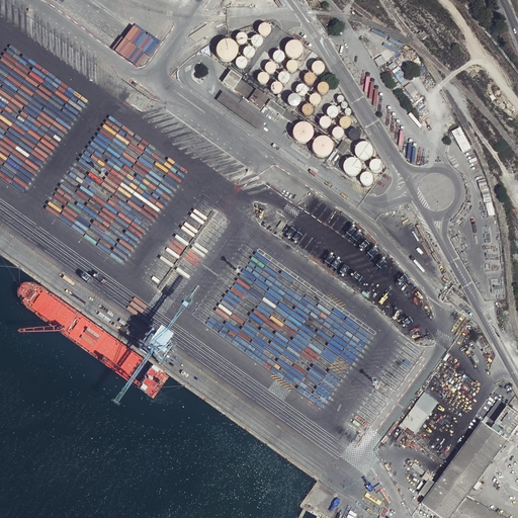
[(268,26),(267,25),(265,24),(263,24),(262,24),(260,25),(259,26),(258,28),(258,30),(258,31),(259,33),(260,34),(262,35),(263,35),(265,35),(267,34),(268,33),(269,31),(269,30),(269,28),(268,26)]
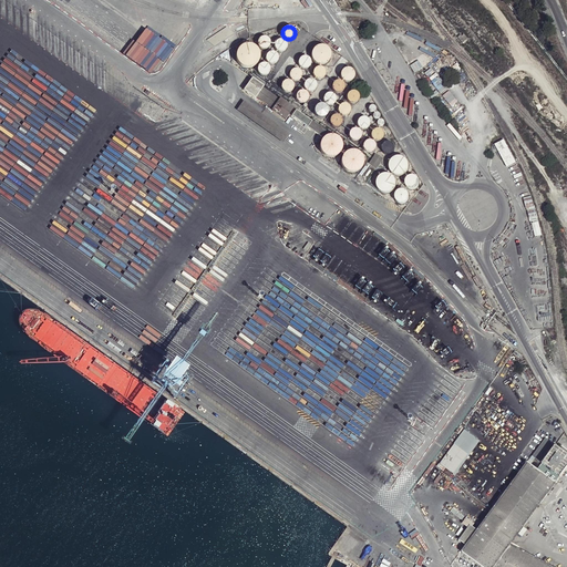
[(268,38),(266,37),(265,35),(263,35),(260,37),(258,38),(257,40),(257,42),(257,43),(258,45),(260,47),(261,48),(264,48),(266,48),(267,47),(269,45),(269,43),(269,41),(269,39),(268,38)]
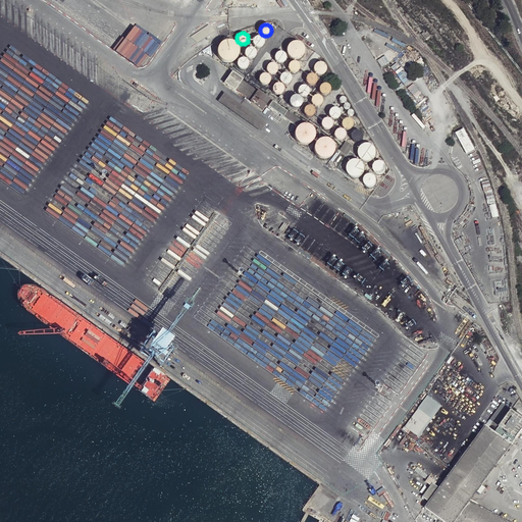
[(261,37),(259,36),(257,36),(255,37),(254,38),(253,40),(252,42),(252,43),(253,45),(254,47),(256,48),(257,48),(259,48),(261,47),(263,46),(264,44),(264,42),(263,40),(262,38),(261,37)]
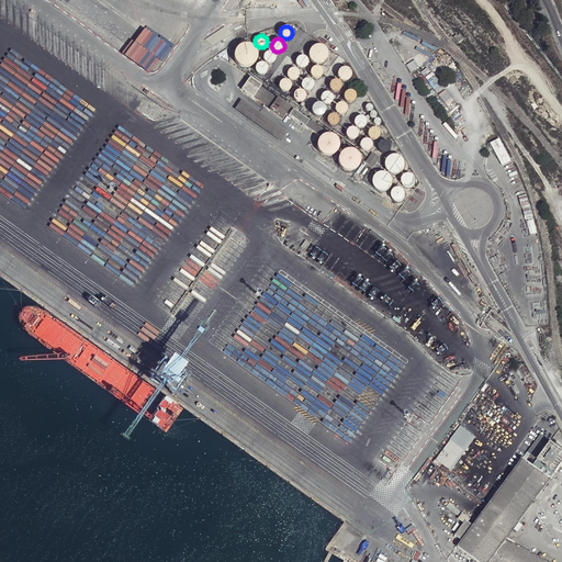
[(244,44),(242,44),(240,45),(237,46),(236,48),(234,51),(234,53),(233,55),(234,59),(235,62),(236,64),(238,65),(240,66),(243,67),(245,67),(248,67),(250,66),(251,65),(254,63),(256,59),(257,56),(257,54),(256,52),(254,48),(251,46),(250,45),(248,44),(246,44),(244,44)]
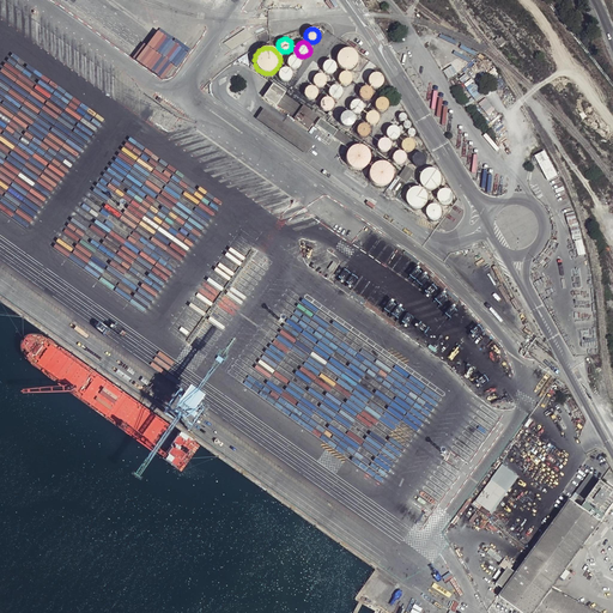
[(349,49),(346,49),(345,49),(343,49),(341,50),(339,52),(338,53),(337,54),(337,55),(335,56),(335,59),(335,61),(335,62),(337,65),(337,66),(338,67),(339,68),(340,70),(341,70),(344,71),(345,71),(346,71),(349,71),(351,70),(353,68),(354,67),(356,65),(357,64),(357,61),(358,60),(357,58),(357,55),(356,53),(353,52),(352,50),(350,49),(349,49)]
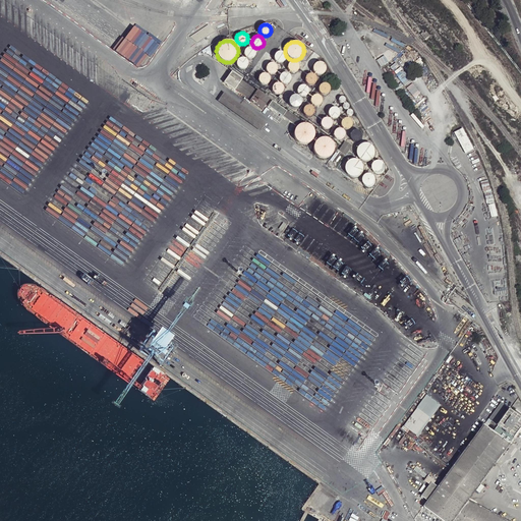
[(253,57),(254,56),(255,54),(254,52),(253,50),(252,49),(250,48),(249,48),(247,49),(245,49),(244,51),(243,52),(243,54),(244,56),(245,58),(246,59),(248,60),(250,59),(252,59),(253,57)]
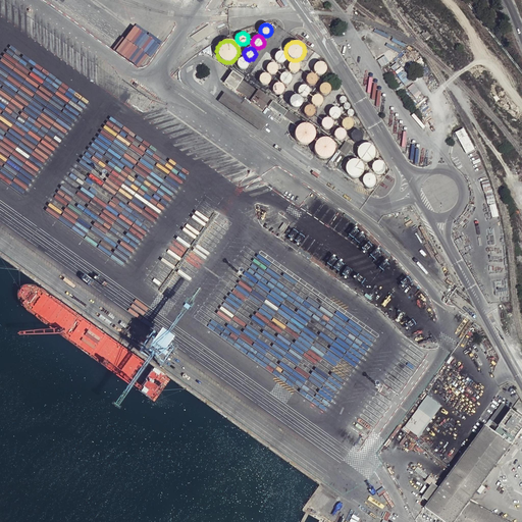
[(283,52),(281,51),(279,51),(277,52),(276,52),(275,54),(274,55),(274,57),(274,59),(275,60),(277,62),(278,62),(280,62),(282,62),(284,61),(285,59),(285,57),(285,55),(284,53),(283,52)]
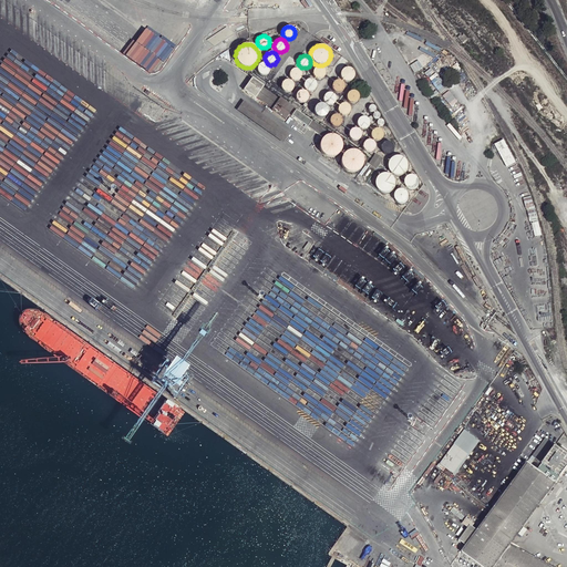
[(266,64),(264,63),(261,63),(260,64),(258,65),(257,68),(257,69),(257,71),(258,73),(259,74),(260,75),(263,75),(265,75),(267,75),(268,73),(269,71),(269,69),(269,66),(268,65),(266,64)]
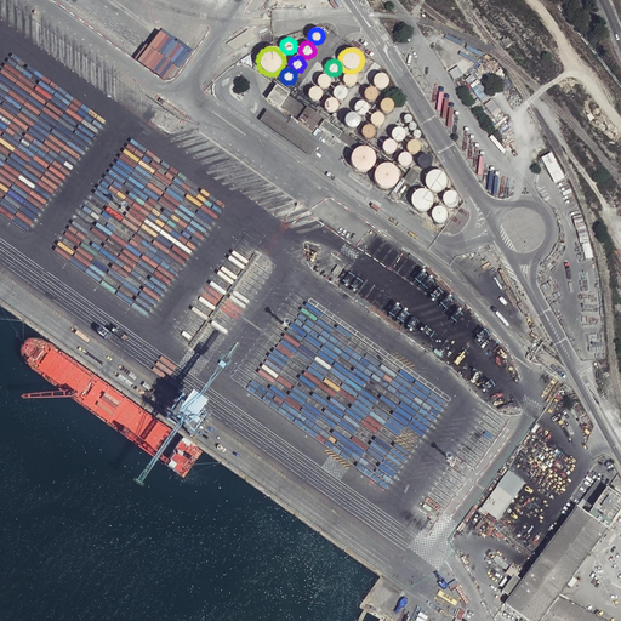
[(354,83),(355,80),(355,79),(355,77),(354,74),(352,73),(351,72),(348,72),(346,73),(345,74),(343,75),(342,78),(342,80),(342,81),(345,84),(346,85),(348,85),(351,85),(353,84),(354,83)]
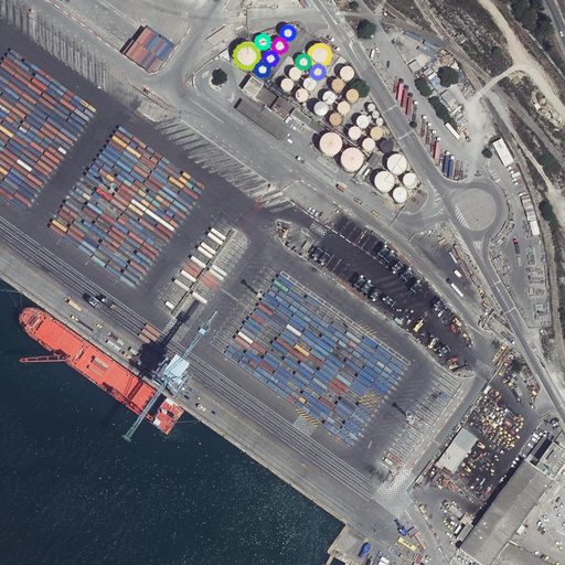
[(298,70),(297,68),(295,68),(294,67),(291,68),(289,70),(288,72),(287,74),(288,76),(289,77),(290,80),(292,81),(294,81),(296,80),(298,78),(299,77),(300,75),(300,74),(299,72),(298,70)]
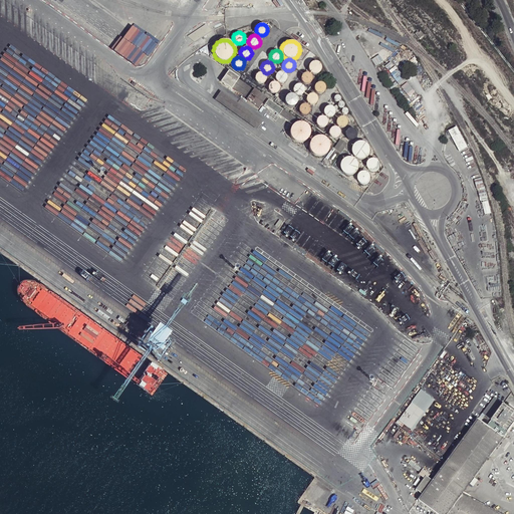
[(318,62),(316,61),(314,61),(313,61),(311,62),(310,63),(309,65),(309,67),(309,69),(310,70),(312,71),(313,72),(315,72),(317,72),(319,71),(320,69),(320,67),(320,65),(319,64),(318,62)]
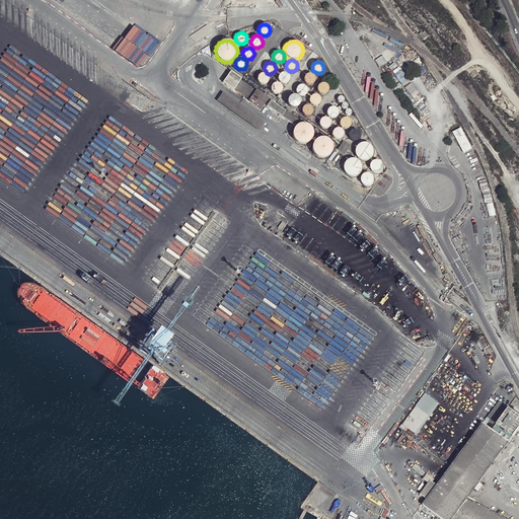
[(241,78),(230,71),(222,82),(233,89),(234,88),(248,99),(261,108),(269,98),(255,89),(254,90),(240,80),(241,78)]
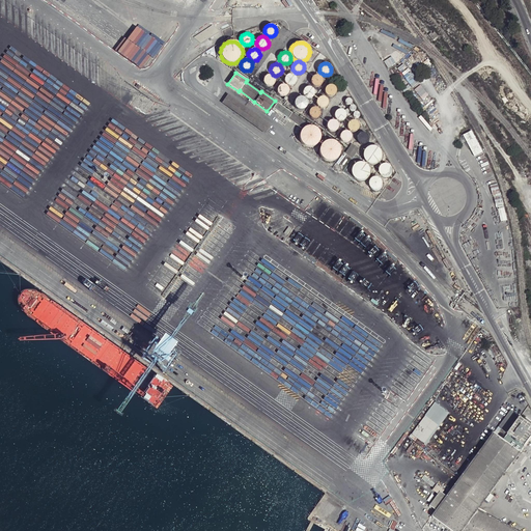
[(294,75),(291,74),(289,74),(288,74),(286,75),(285,76),(284,78),(284,79),(284,81),(285,83),(286,84),(288,85),(290,85),(292,84),(294,83),(296,82),(296,80),(296,78),(295,76),(294,75)]
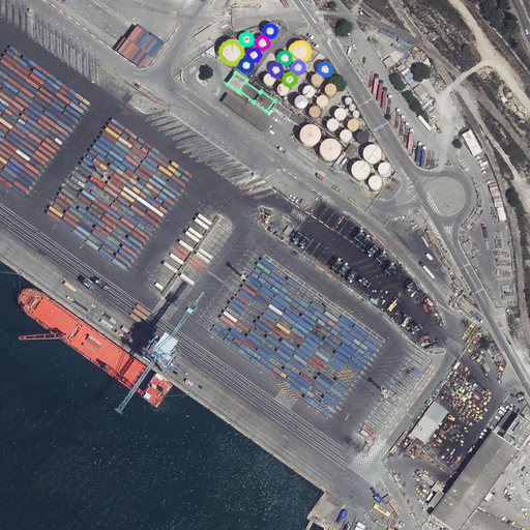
[(272,76),(270,75),(268,75),(267,75),(265,75),(263,77),(263,79),(262,80),(263,82),(264,84),(265,85),(267,86),(269,86),(271,85),(272,84),(273,82),(274,81),(273,79),(273,77),(272,76)]
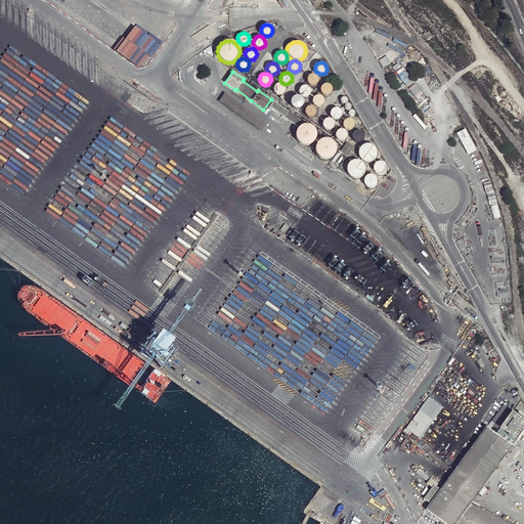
[(316,75),(314,75),(312,74),(311,74),(309,75),(308,76),(307,78),(307,79),(307,81),(308,82),(309,84),(311,84),(312,85),(314,84),(316,83),(317,82),(317,80),(317,79),(317,77),(316,75)]
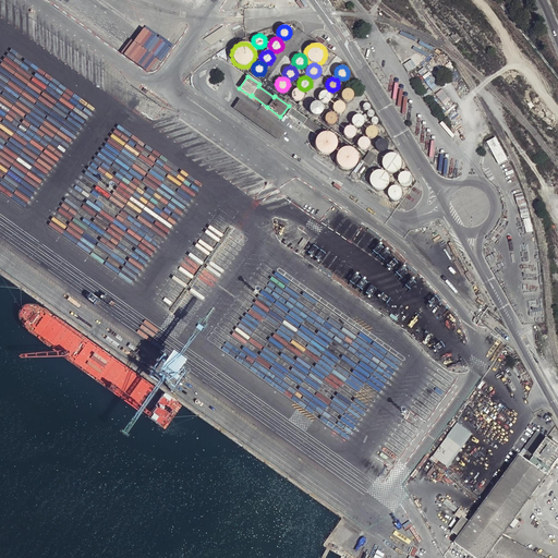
[(436,82),(429,86),(433,92),(439,86),(436,82)]
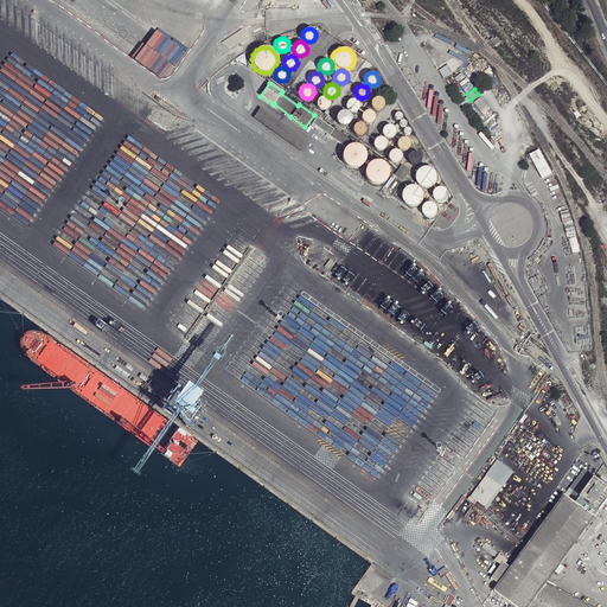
[(326,97),(324,96),(323,96),(320,96),(318,98),(317,100),(317,102),(317,104),(318,106),(319,108),(321,109),(323,109),(325,109),(327,108),(328,107),(330,104),(330,102),(330,100),(328,98),(326,97)]
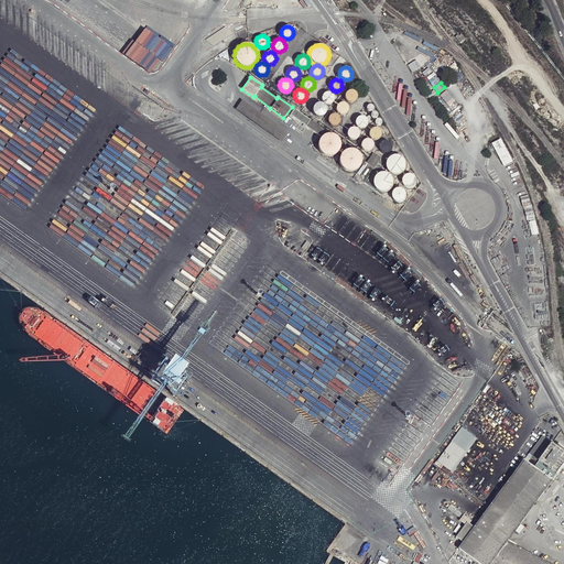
[(356,94),(355,93),(354,91),(351,90),(349,90),(348,90),(346,91),(345,94),(345,95),(345,97),(346,99),(347,100),(348,101),(350,101),(351,101),(354,100),(355,99),(356,98),(356,96),(356,94)]
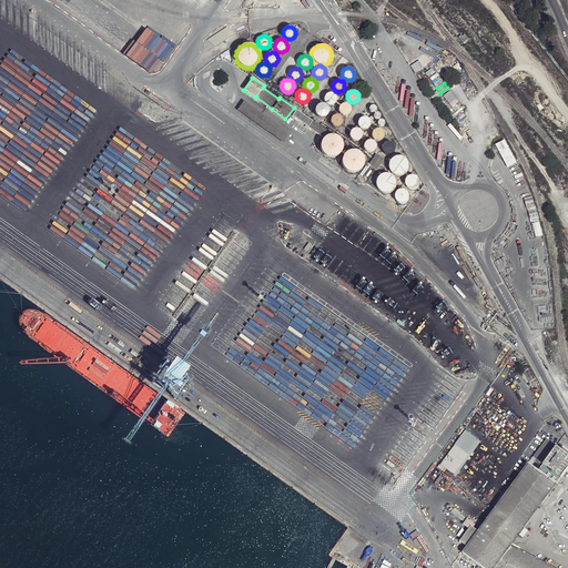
[(449,91),(443,97),(452,107),(458,101),(449,91)]
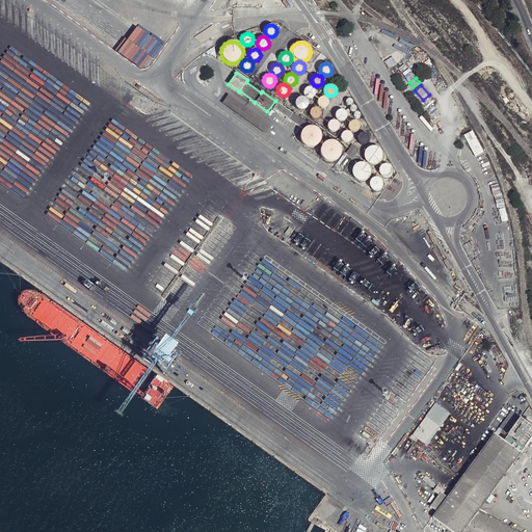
[(313,89),(312,87),(311,86),(309,86),(307,86),(306,87),(303,88),(303,90),(302,92),(303,95),(304,96),(306,97),(308,98),(310,98),(311,97),(313,96),(314,94),(314,92),(314,90),(313,89)]
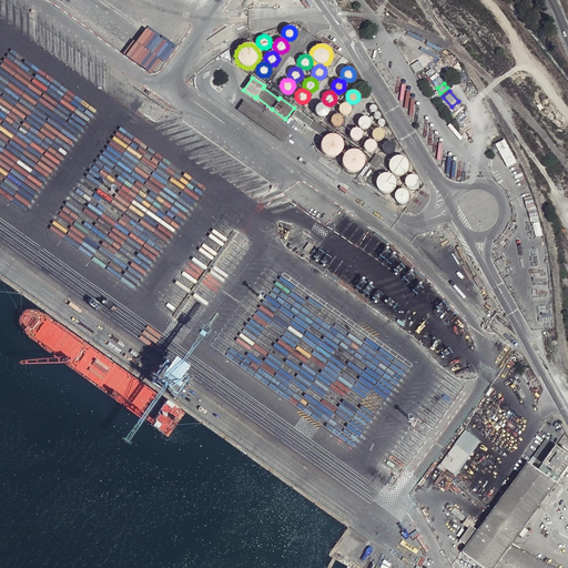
[(348,105),(347,104),(346,103),(344,103),(342,103),(341,104),(340,107),(338,108),(338,110),(338,112),(341,113),(342,114),(344,114),(345,114),(347,114),(348,113),(350,111),(350,109),(350,108),(348,105)]
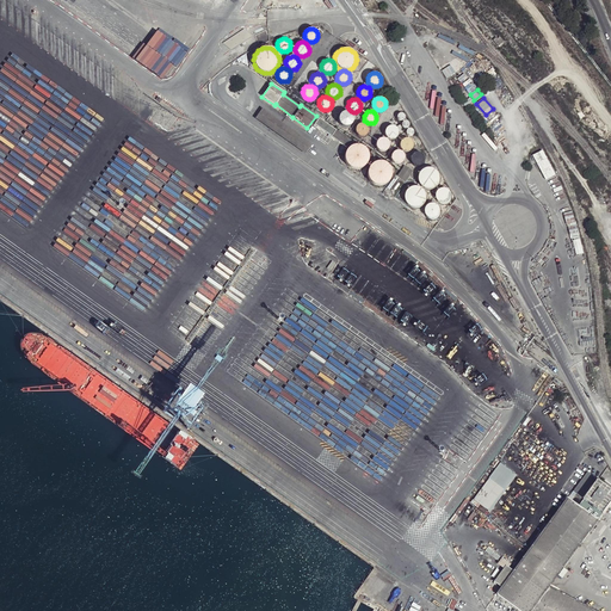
[(349,113),(346,112),(344,112),(343,112),(340,113),(339,115),(339,117),(339,119),(339,121),(340,123),(341,124),(344,124),(346,124),(347,124),(350,122),(351,121),(351,118),(351,116),(350,115),(349,113)]
